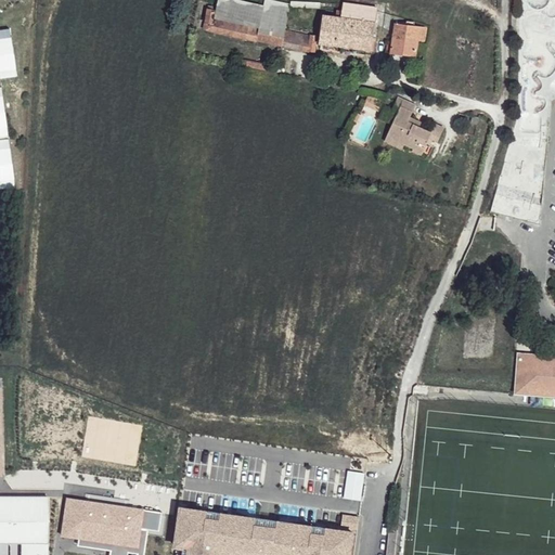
[(289,5),(291,4),(272,0),(265,0),(265,5),(259,27),(218,18),(214,17),(216,10),(213,9),(213,7),(208,5),(204,28),(314,51),(318,36),(311,34),(310,36),(285,30),(289,5)]
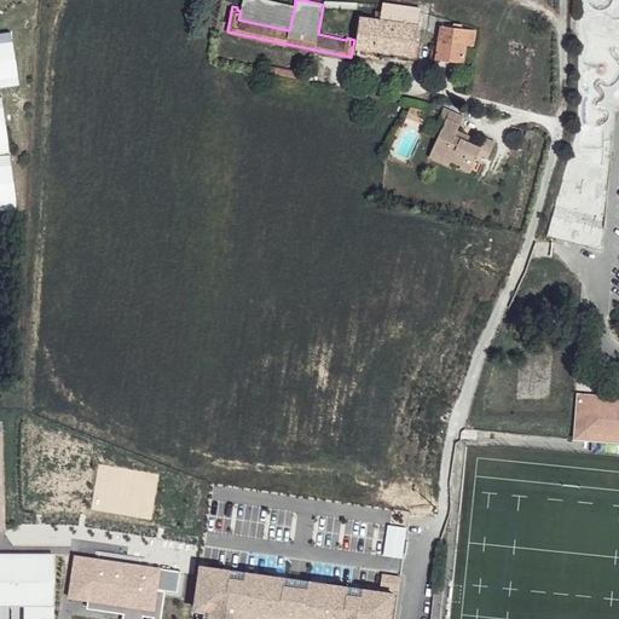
[(289,30),(295,6),(266,0),(247,0),(243,21),(289,30)]
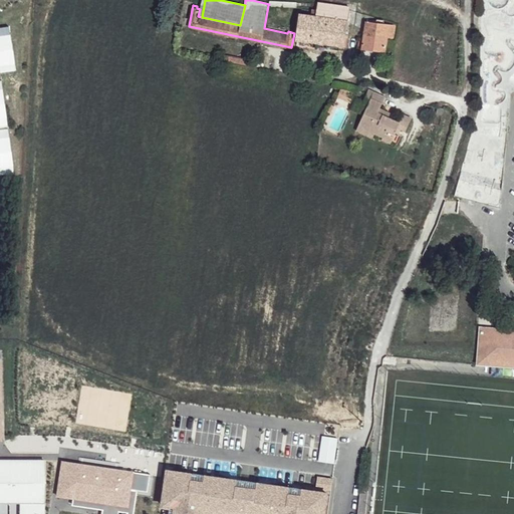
[(312,10),(311,16),(299,14),(295,39),(343,46),(349,7),(318,2),(316,11),(312,10)]
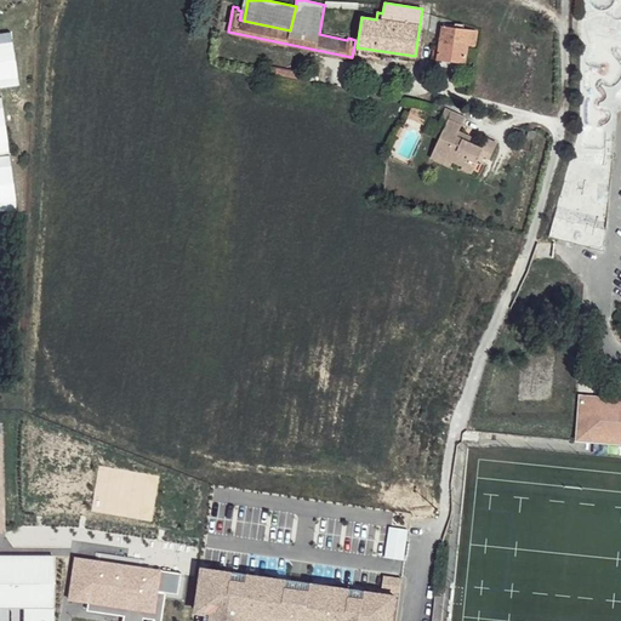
[(443,27),(437,58),(465,63),(468,45),(473,46),(476,30),(443,27)]
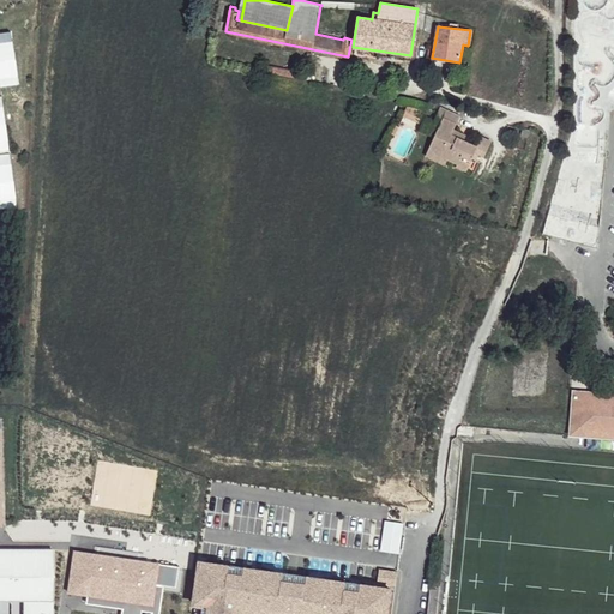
[(0,32),(0,86),(19,84),(12,31),(0,32)]
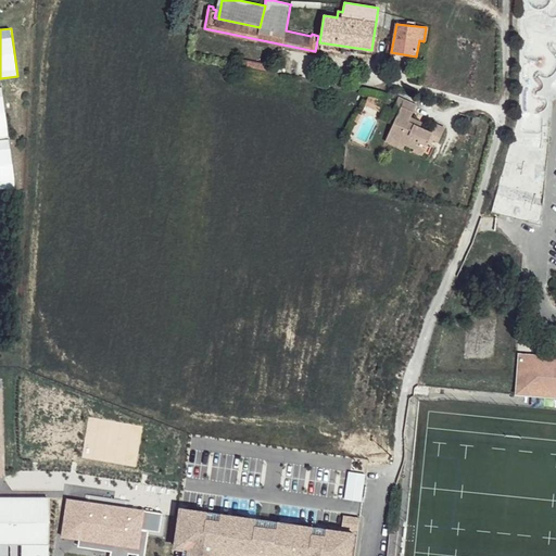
[(240,58),(239,64),(278,73),(279,66),(240,58)]
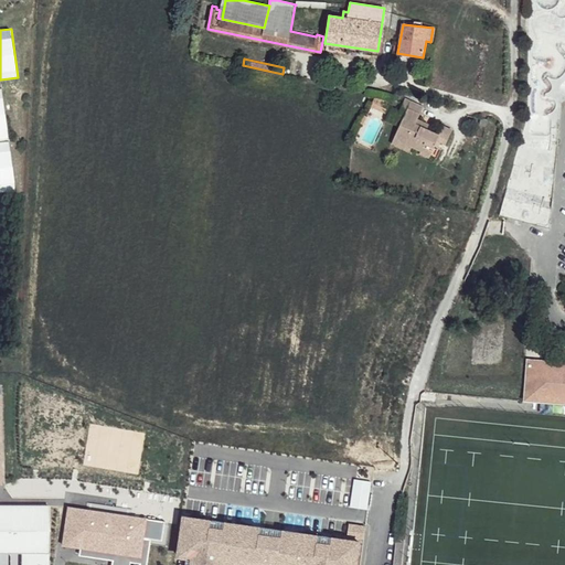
[(0,195),(17,193),(10,147),(2,88),(0,87),(0,195)]
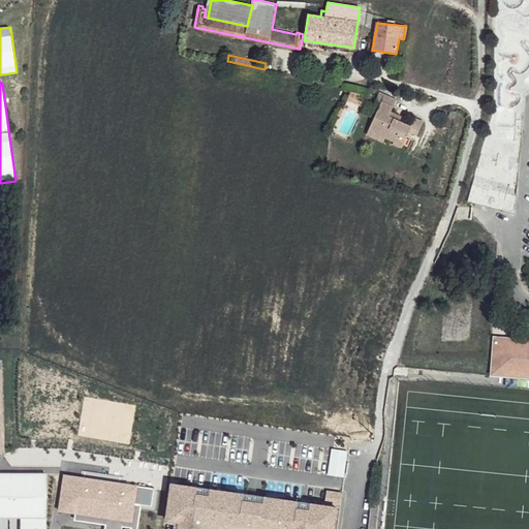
[(352,92),(348,101),(363,109),(366,101),(362,98),(363,96),(352,92)]
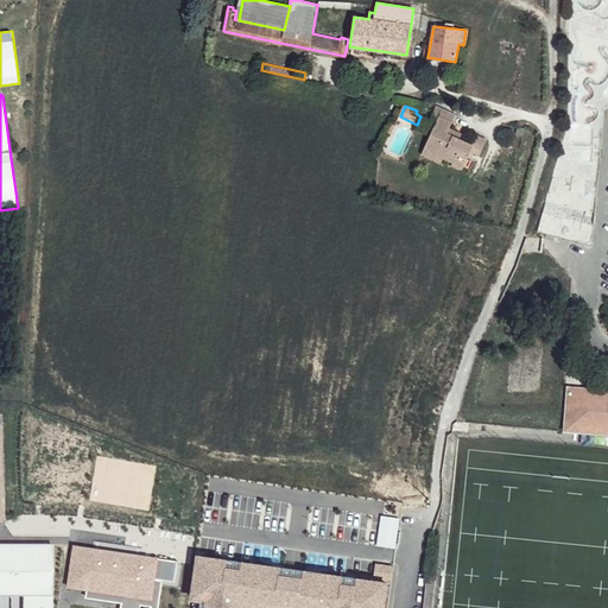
[(447,111),(435,108),(429,121),(436,125),(424,150),(444,158),(454,163),(464,169),(469,158),(473,159),(475,153),(480,154),(486,141),(476,137),(472,145),(458,139),(453,137),(455,132),(448,128),(455,115),(447,111)]
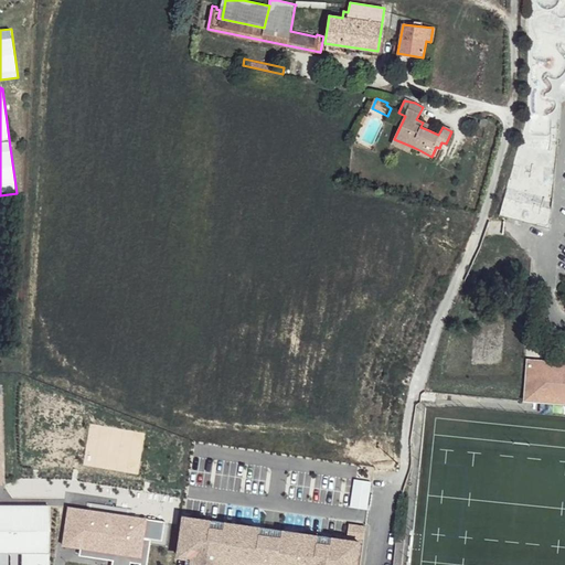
[(413,147),(394,139),(392,145),(409,152),(413,147)]
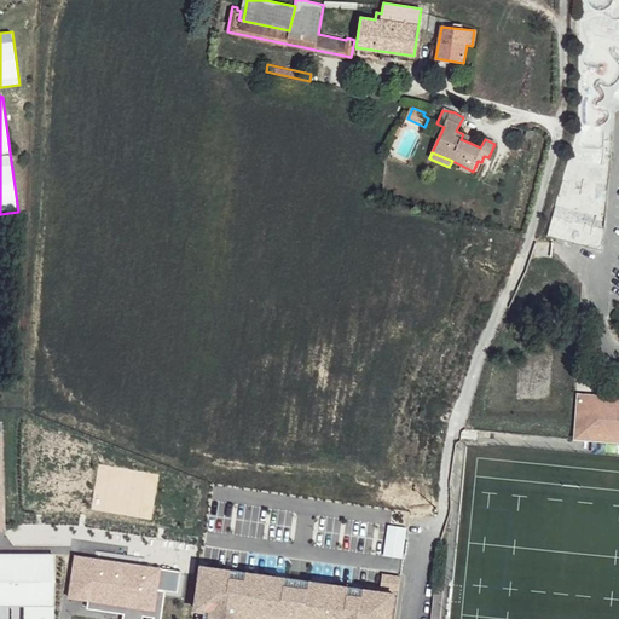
[(574,439),(618,440),(618,393),(577,392),(574,439)]
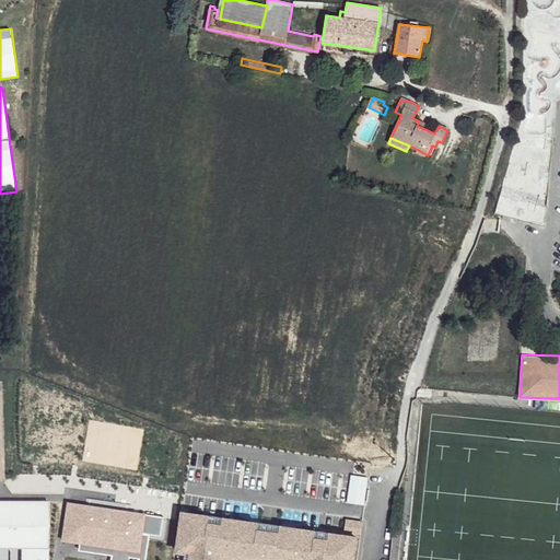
[(47,559),(48,499),(0,498),(0,544),(22,545),(21,559),(47,559)]
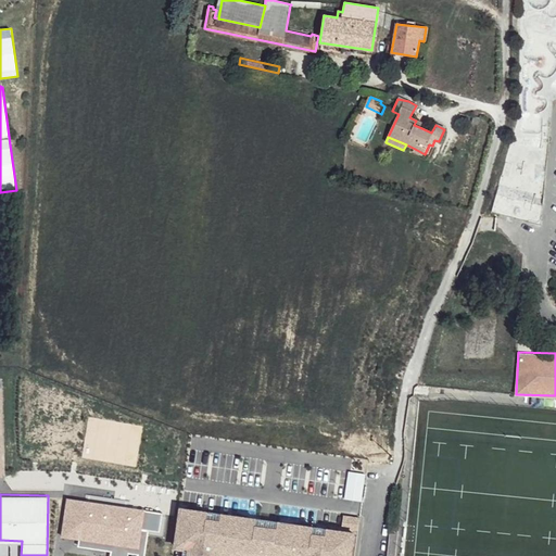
[(354,555),(358,522),(179,500),(173,546),(180,547),(178,555),(354,555)]
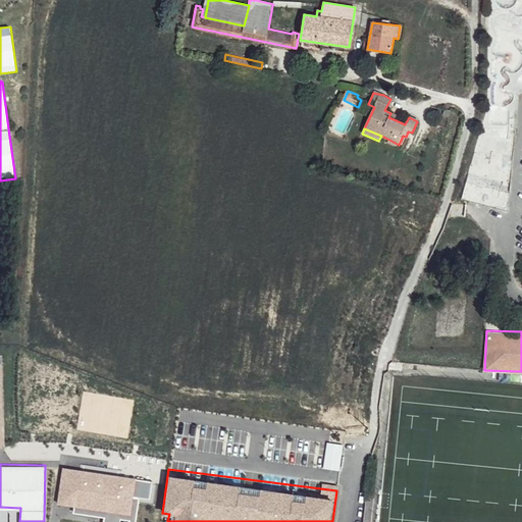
[(148,483),(61,470),(56,506),(68,508),(66,517),(98,521),(97,521),(129,521),(134,497),(146,498),(148,483)]
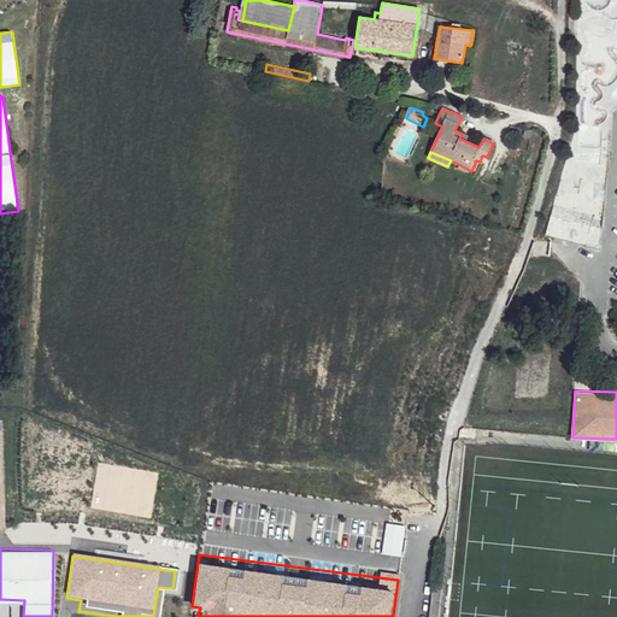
[(436,616),(440,591),(432,591),(428,616),(436,616)]
